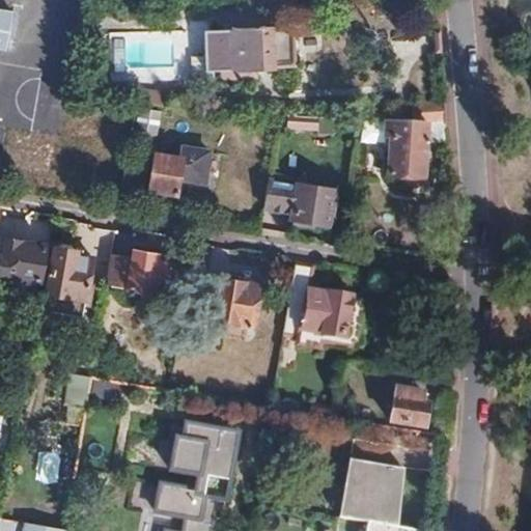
[(291,63),(290,32),(272,32),(272,28),(252,29),(247,23),(241,23),(235,30),(200,30),(201,71),(216,71),(216,78),(247,78),(247,70),(273,70),(273,64),(291,63)]
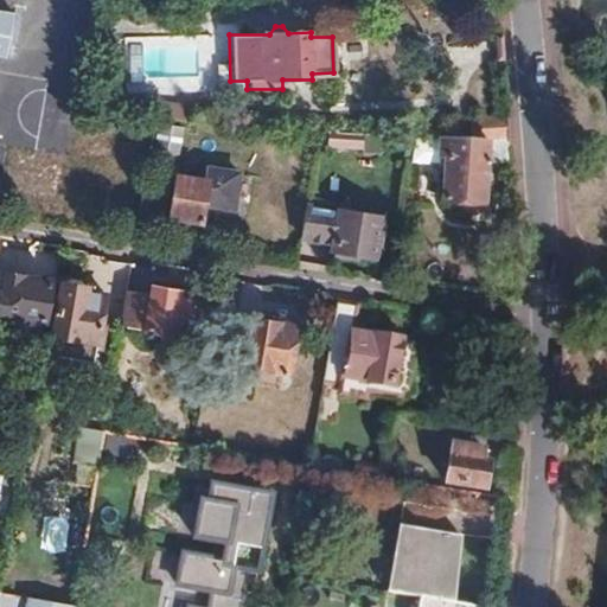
[(189,121),(190,104),(159,103),(158,119),(189,121)]
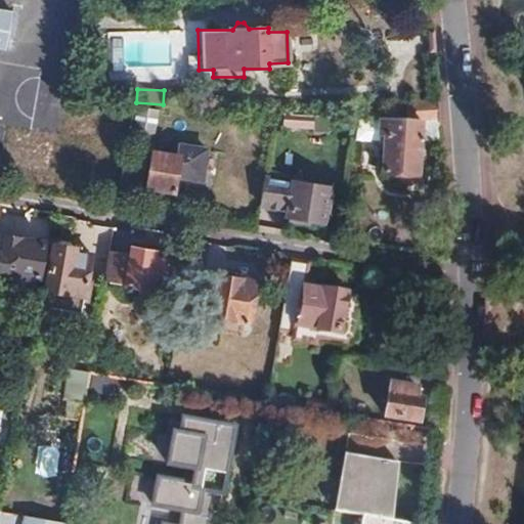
[(439,111),(438,101),(407,99),(405,120),(440,122),(439,111)]
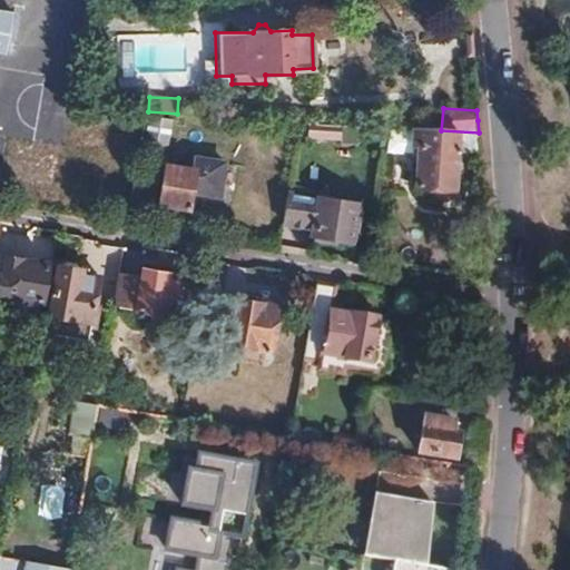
[(173,118),(147,117),(145,144),(172,146),(173,118)]
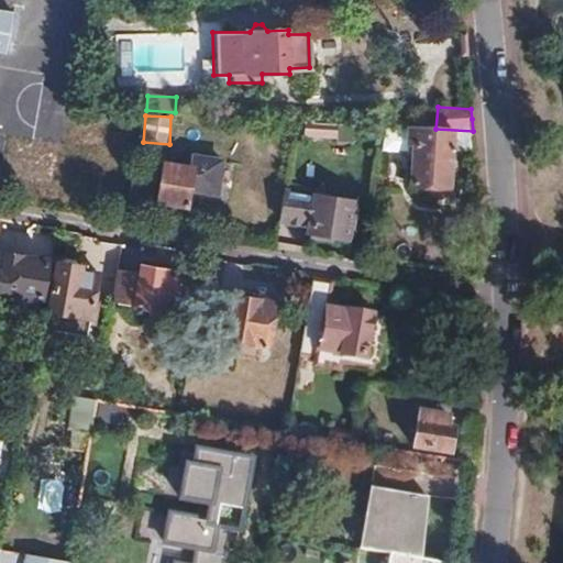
[(475,152),(473,131),(435,129),(385,125),(382,146),(399,147),(400,132),(407,133),(406,145),(415,146),(411,190),(430,191),(435,197),(452,199),(454,196),(456,184),(449,177),(452,151),(475,152)]
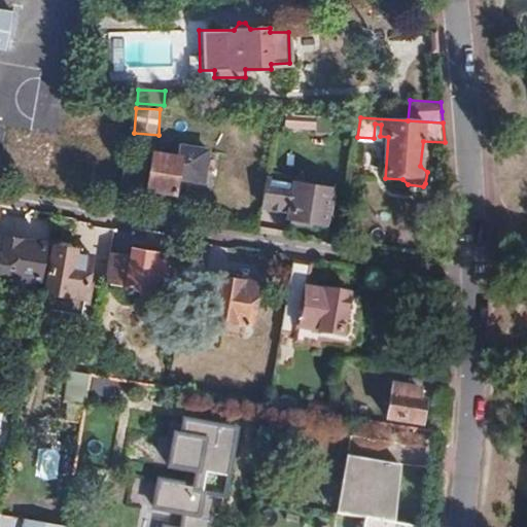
[(153,150),(146,187),(174,192),(176,179),(199,183),(205,152),(178,147),(177,154),(153,150)]
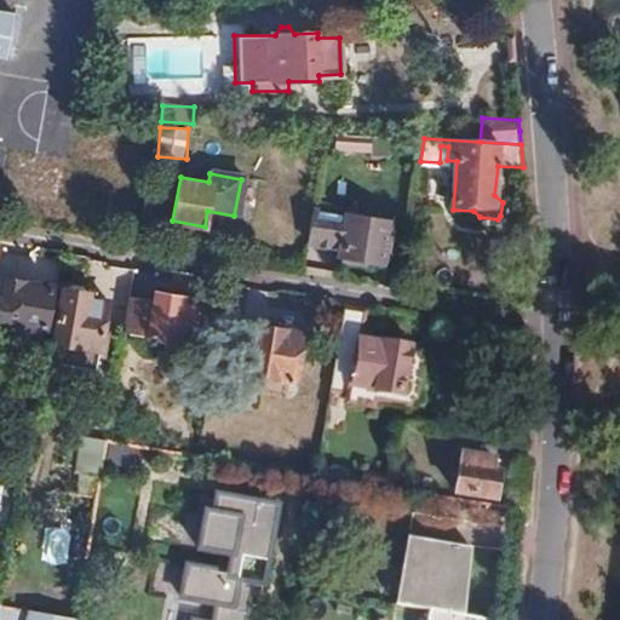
[(388,218),(316,205),(309,240),(342,246),(339,252),(380,259),(388,218)]
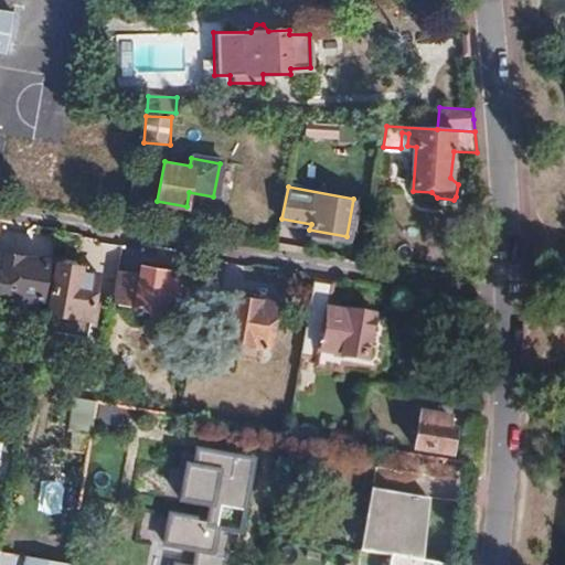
[(0,289),(41,297),(48,259),(2,252),(0,266),(0,289)]
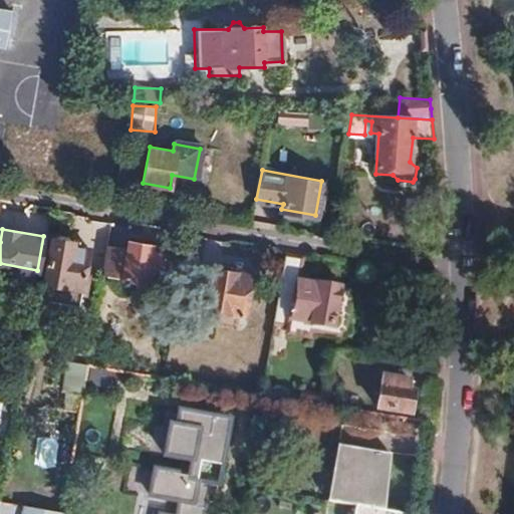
[(84,273),(89,248),(74,245),(74,243),(53,238),(45,282),(53,283),(50,299),(54,300),(60,306),(70,307),(73,304),(80,304),(81,294),(86,294),(89,274),(84,273)]
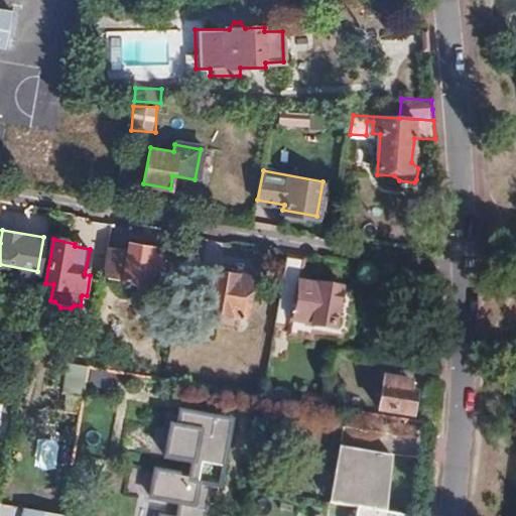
[(146,283),(153,248),(129,244),(127,250),(108,247),(103,275),(103,276),(146,283)]
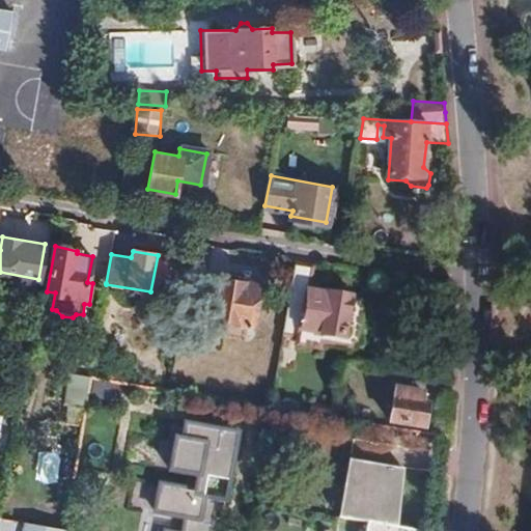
[(355,338),(360,309),(355,303),(350,303),(350,299),(307,291),(311,264),(297,262),(284,329),(319,335),(319,341),(347,345),(355,338)]
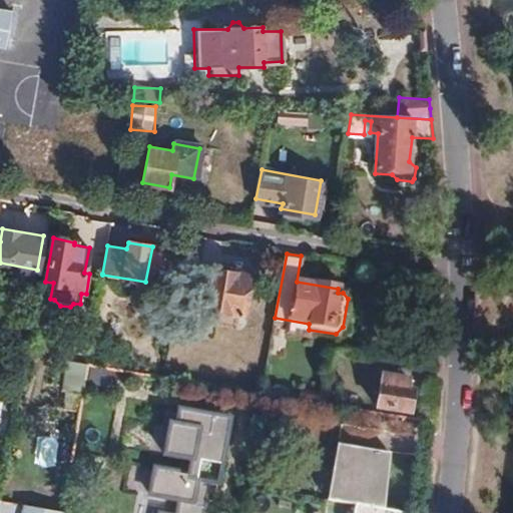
[(241,317),(249,275),(232,272),(232,269),(218,266),(217,269),(214,268),(212,276),(198,273),(194,298),(208,301),(206,310),(241,317)]
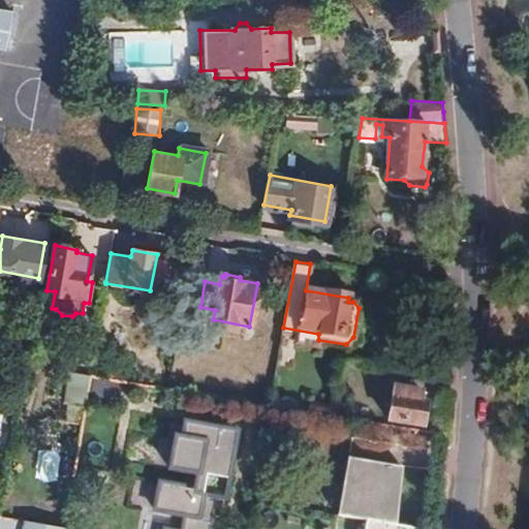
[(118,380),(120,364),(103,361),(100,378),(118,380)]
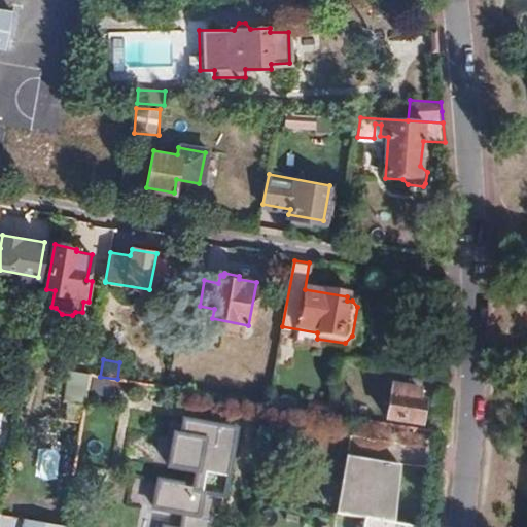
[(80,423),(89,375),(70,371),(65,402),(68,403),(65,420),(80,423)]
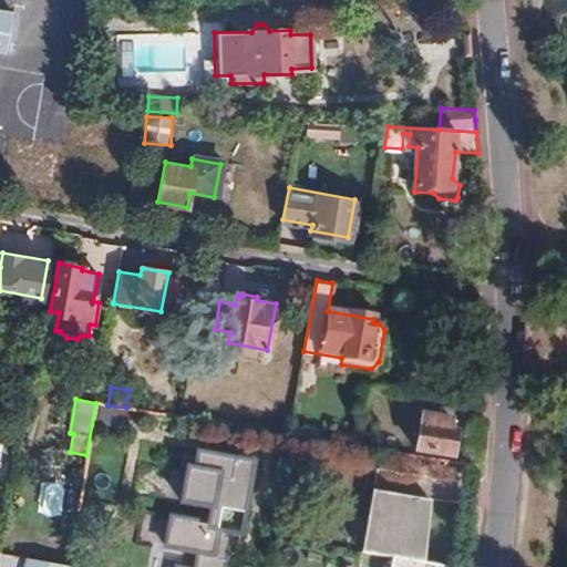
[(418,452),(453,457),(457,433),(447,431),(450,420),(423,415),(418,452)]
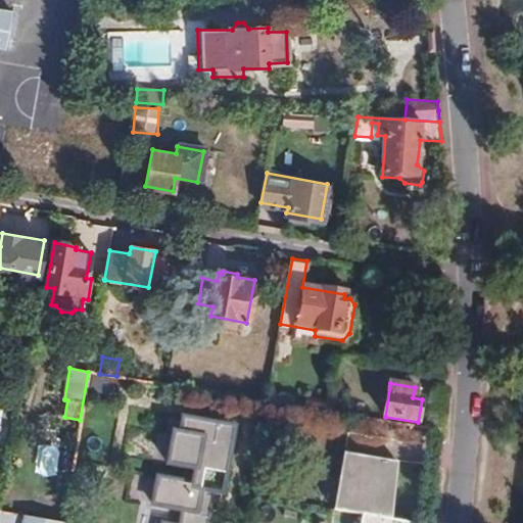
[(221,498),(233,428),(175,419),(172,433),(163,432),(157,470),(187,475),(186,485),(153,479),(148,510),(179,515),(177,522),(207,522),(212,497),(221,498)]
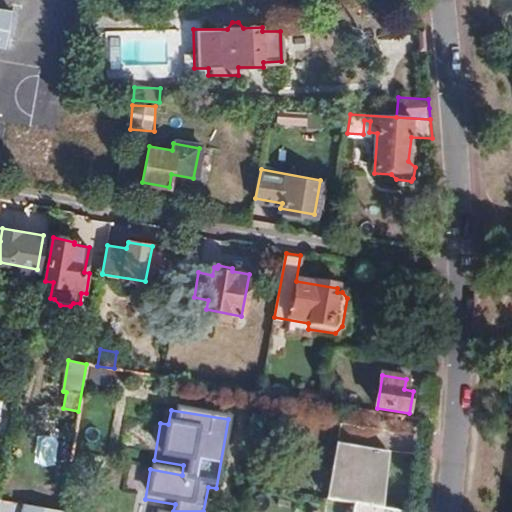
[(400,511),(386,510),(395,454),(310,440),(301,496),(347,504),(345,511),(400,511)]
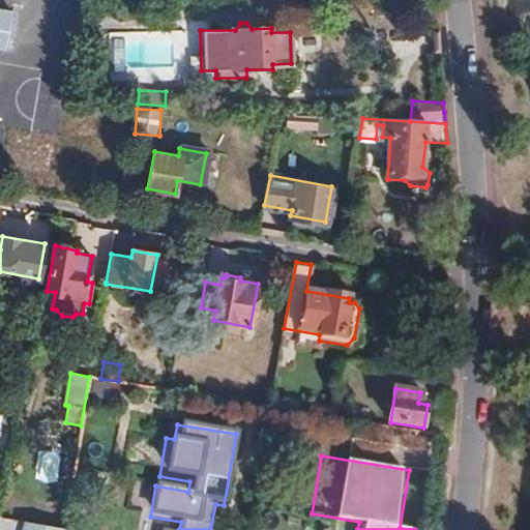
[(62,529),(63,527),(0,516),(0,529),(62,529)]
